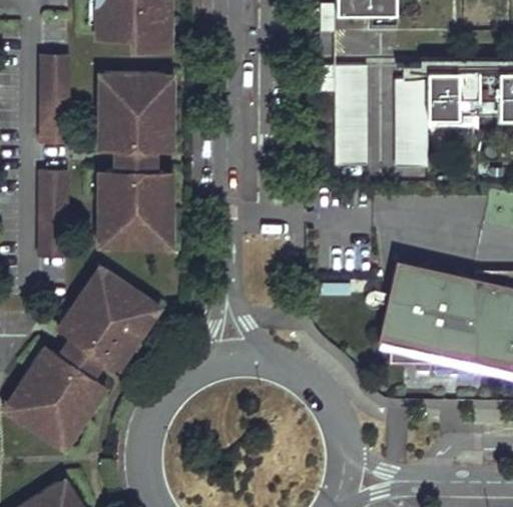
[(99,0),(100,13),(95,13),(95,40),(130,40),(130,52),(164,52),(164,30),(169,30),(169,0),(99,0)]
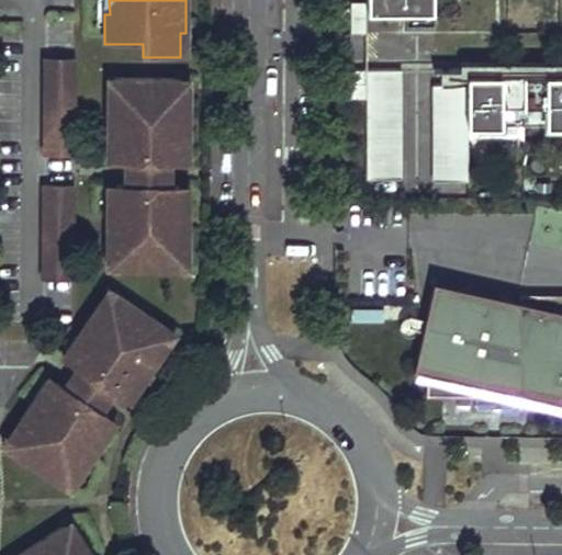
[(366,0),(367,8),(367,12),(403,12),(434,13),(433,0),(366,0)]
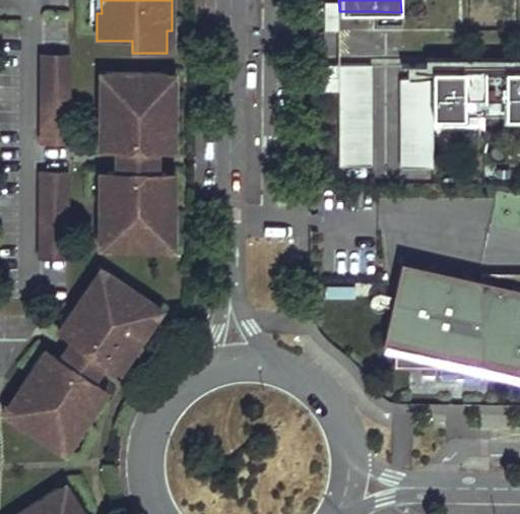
[(339,7),(325,7),(325,37),(339,37),(339,11),(339,7)]
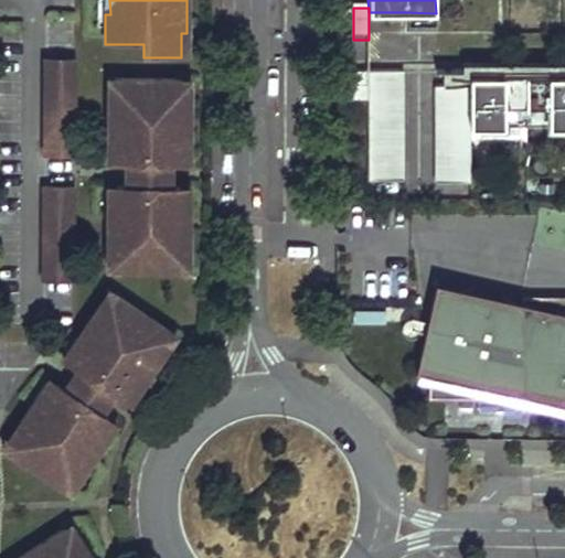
[(436,13),(405,12),(405,24),(435,24),(436,13)]
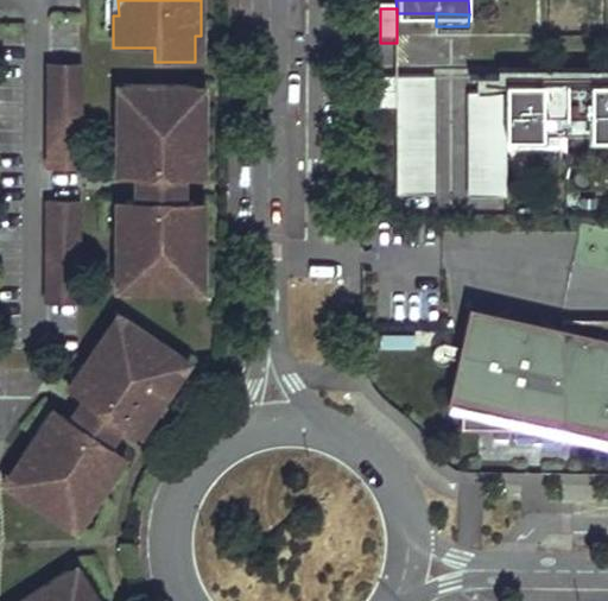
[(78,141),(78,69),(50,69),(49,140),(50,140),(78,141)]
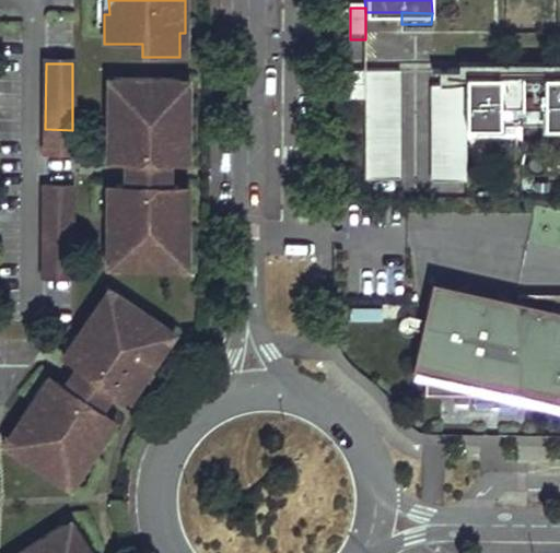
[(559,66),(440,67),(440,91),(466,91),(466,90),(475,90),(475,80),(559,80),(559,66)]
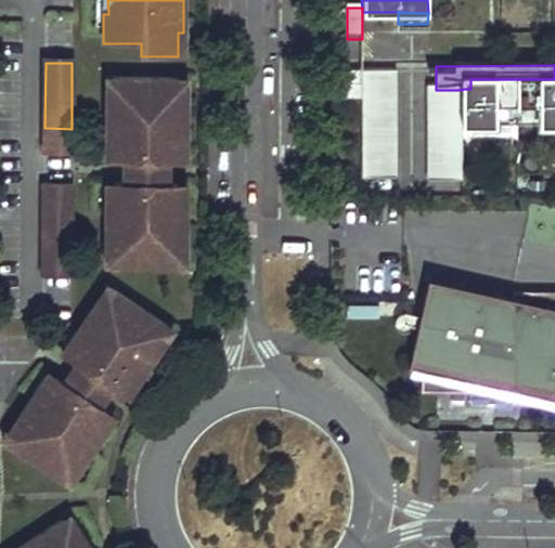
[(362,103),(362,182),(396,182),(397,74),(347,74),(347,88),(347,103),(362,103)]
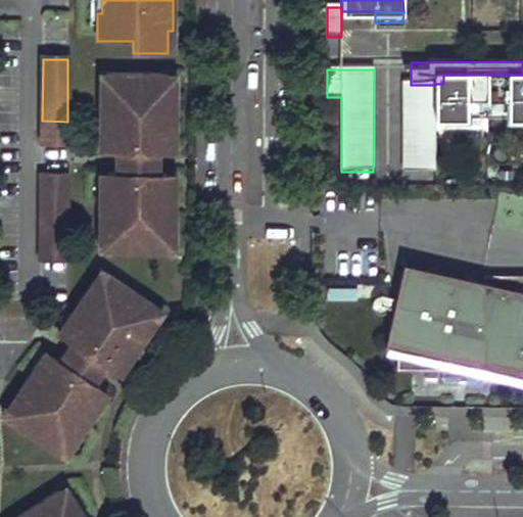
[(522,75),(443,75),(443,84),(435,84),(435,85),(411,85),(403,85),(403,175),(436,175),(436,122),(522,122),(522,75)]
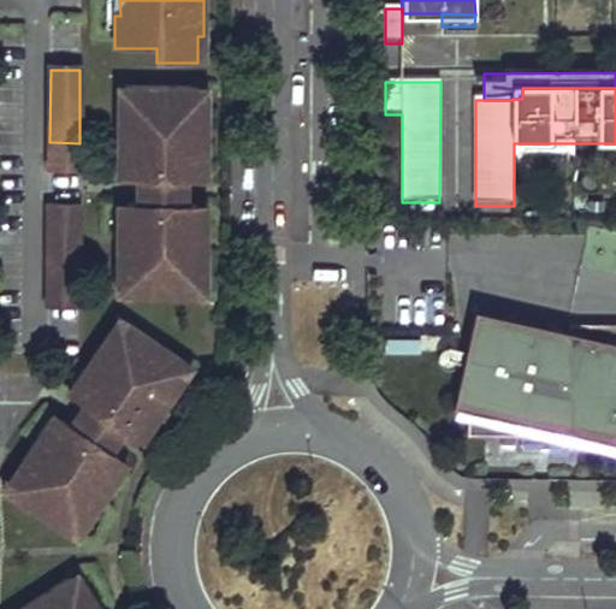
[(199,126),(199,93),(125,92),(125,126),(118,126),(118,155),(128,155),(128,182),(136,182),(187,182),(197,182),(197,157),(206,157),(206,126),(199,126)]
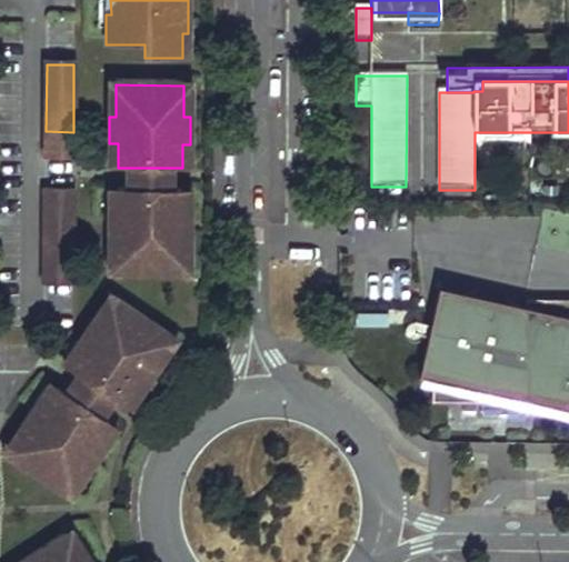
[(356,90),(340,89),(340,106),(356,106),(356,90)]
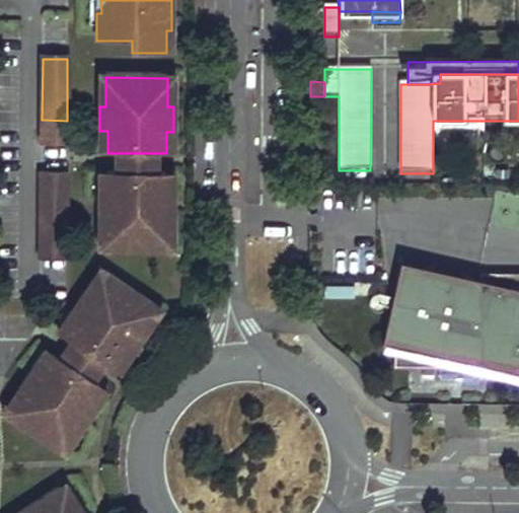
[(43,145),(68,146),(68,121),(67,121),(43,120),(43,145)]
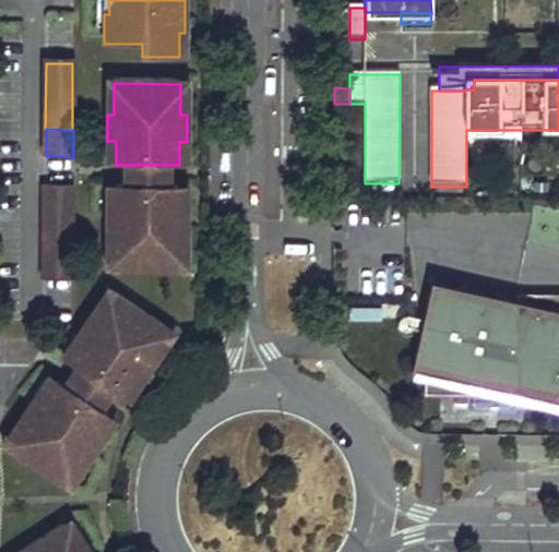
[(107,165),(116,165),(116,141),(107,141),(107,165)]
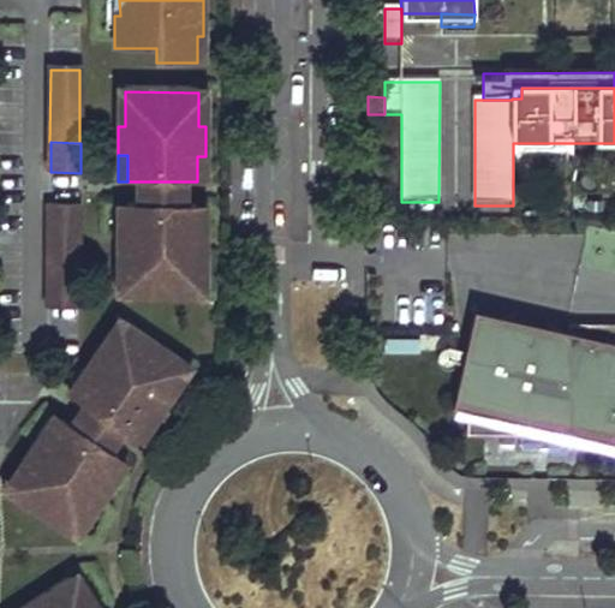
[(186,208),(186,182),(136,182),(136,208),(186,208)]
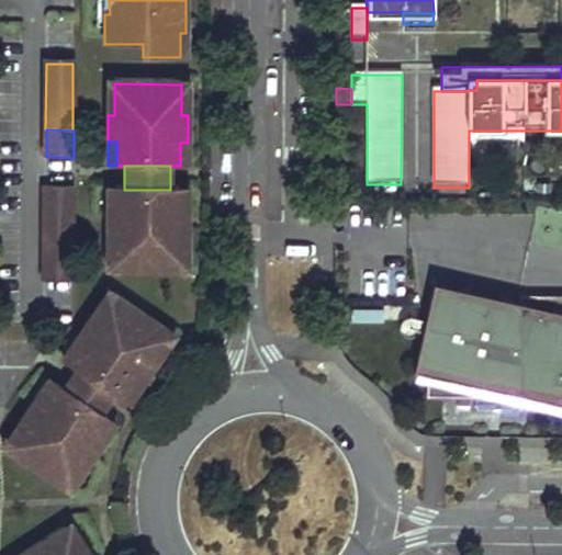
[(113,240),(113,271),(181,272),(181,241),(188,241),(188,214),(179,213),(180,190),(170,190),(124,190),(116,190),(115,213),(108,213),(108,240),(113,240)]
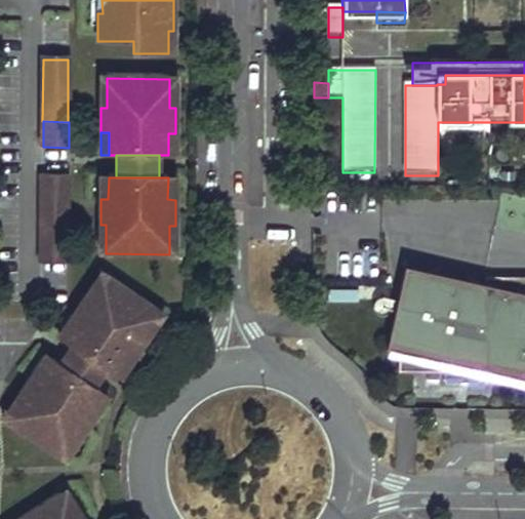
[(67,203),(68,203),(68,178),(43,178),(42,203),(67,203)]
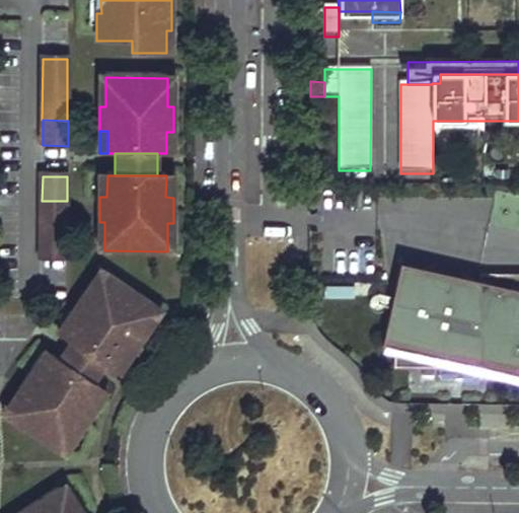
[(42,201),(41,201),(41,261),(66,262),(66,201),(42,201)]
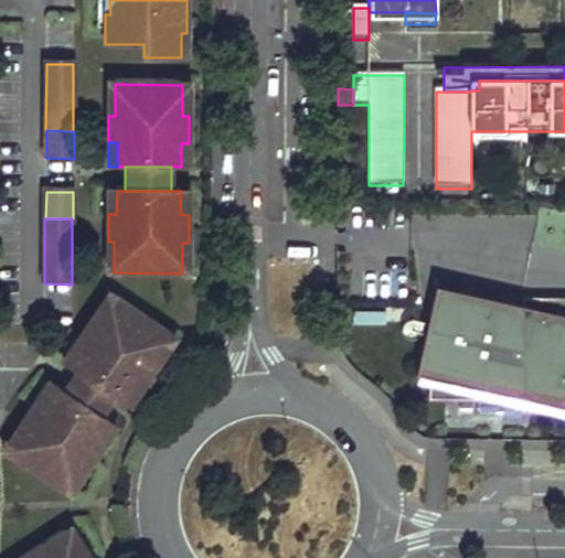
[(434,287),(428,312),(477,312),(477,389),(520,399),(521,306),(434,287)]
